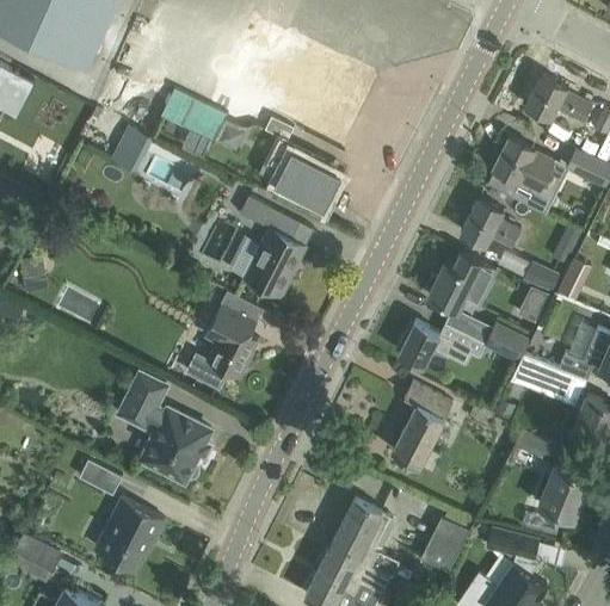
[(0,28),(87,68),(117,0),(0,0),(0,28)]
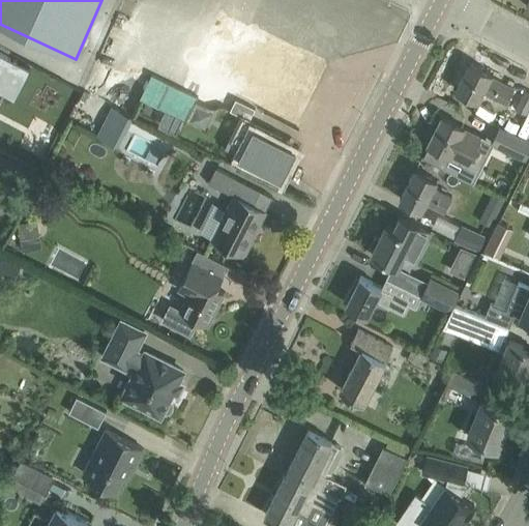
[(192,74),(239,94),(236,101),(295,126),(323,63),(216,17),(192,74)]
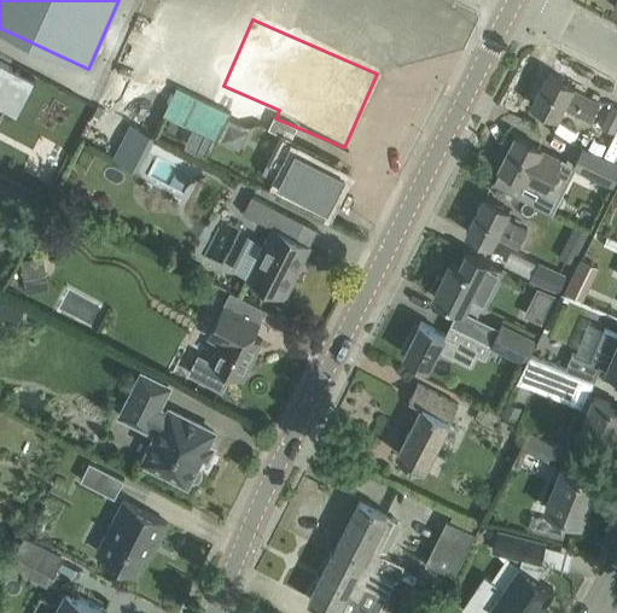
[(0,107),(16,76),(18,77),(19,76),(0,65),(0,107)]
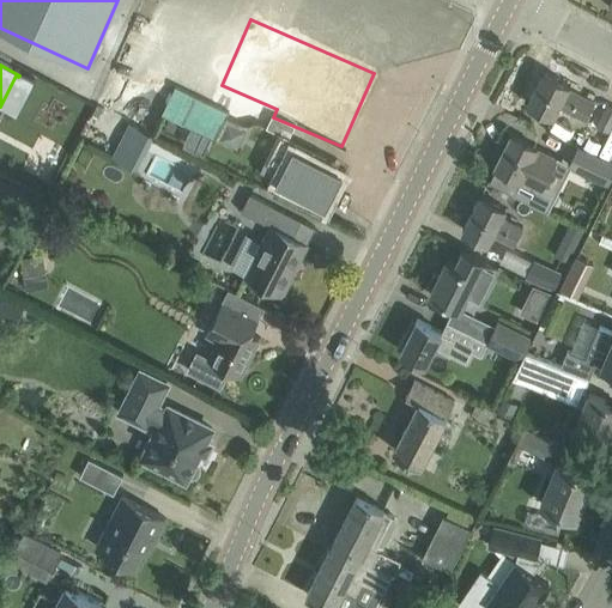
[(558,109),(585,123),(594,105),(568,91),(569,87),(544,74),(527,107),(552,120),(558,109)]
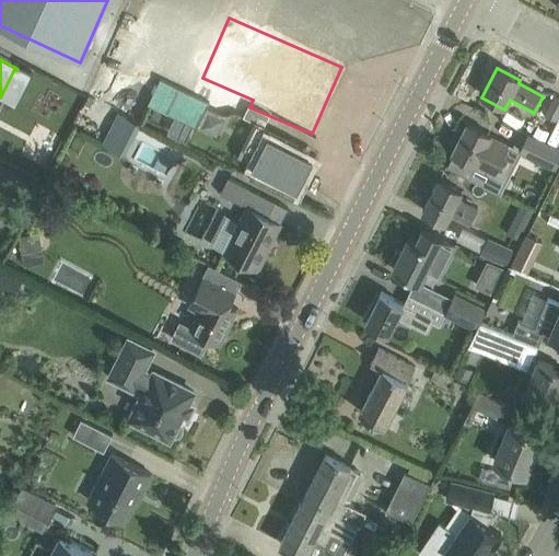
[(149,106),(197,129),(208,105),(160,82),(149,106)]
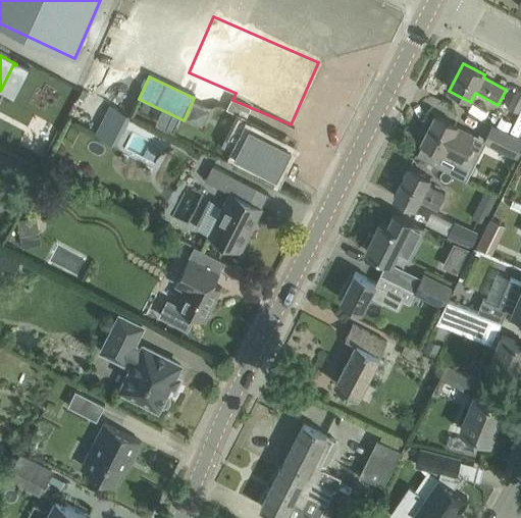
[(507,109),(518,114),(520,108),(520,93),(516,91),(507,109)]
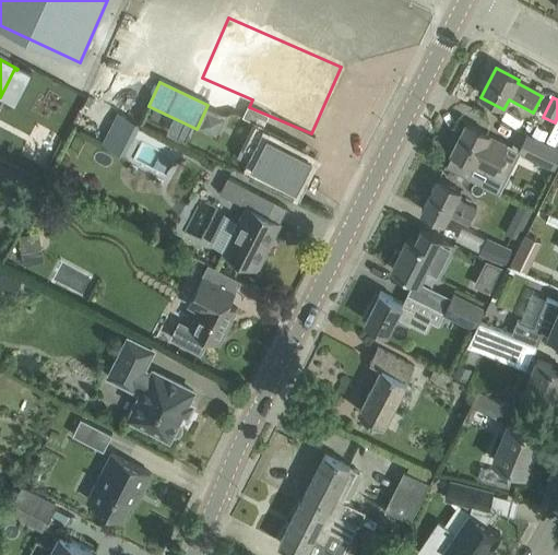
[(216,138),(225,116),(208,108),(199,130),(216,138)]
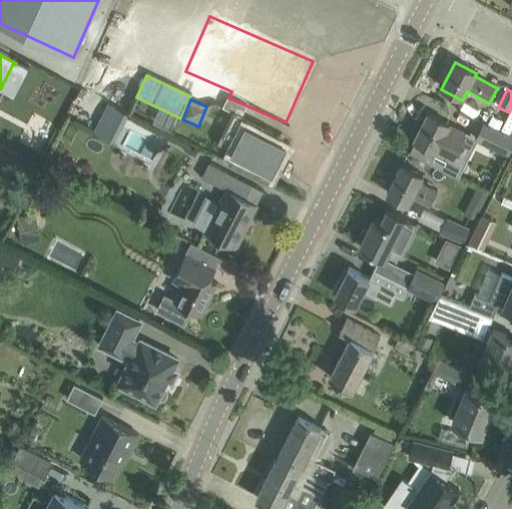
[(226,99),(221,110),(240,119),(245,108),(226,99)]
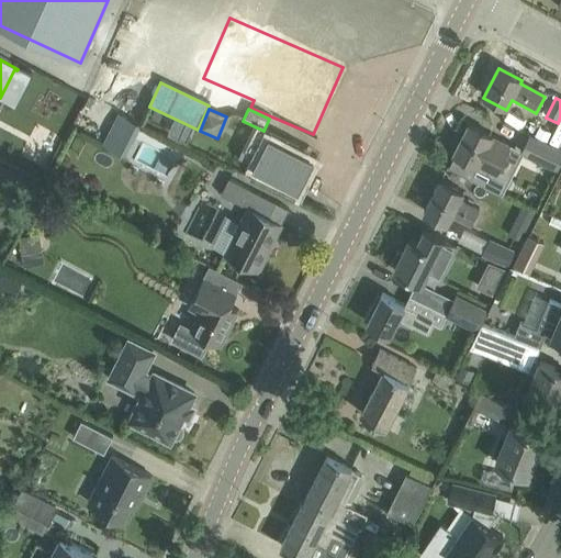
[(102,146),(120,156),(136,126),(119,116),(102,146)]
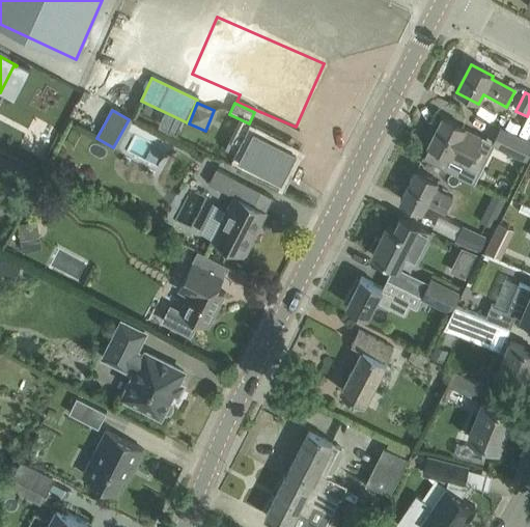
[(470,167),(466,165),(480,138),(443,118),(428,147),(429,147),(423,160),(464,181),(470,167)]
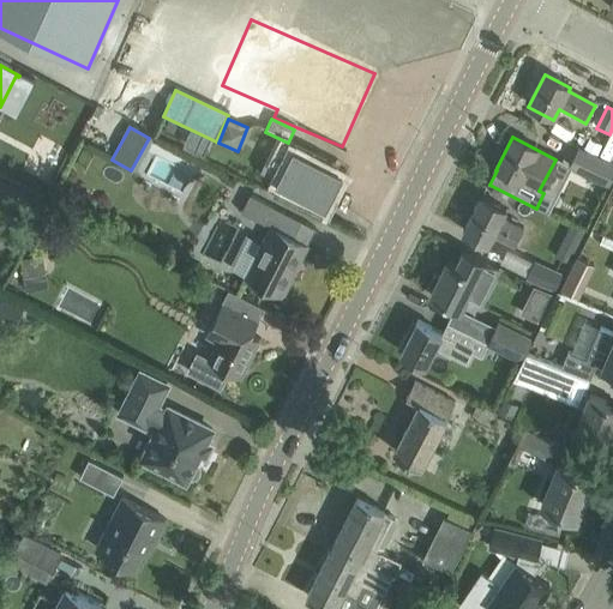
[(571,169),(608,188),(612,179),(612,167),(580,150),(571,169)]
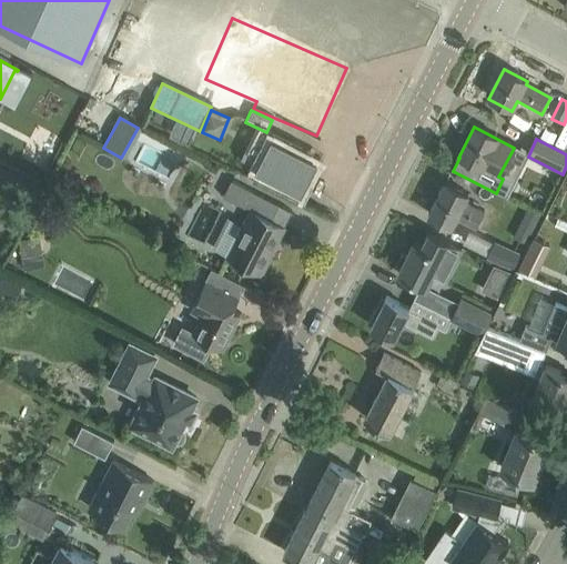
[(314,163),(305,159),(273,142),(272,141),(257,171),(259,171),(259,170),(300,191),(300,192),(301,192),(315,163),(314,163)]
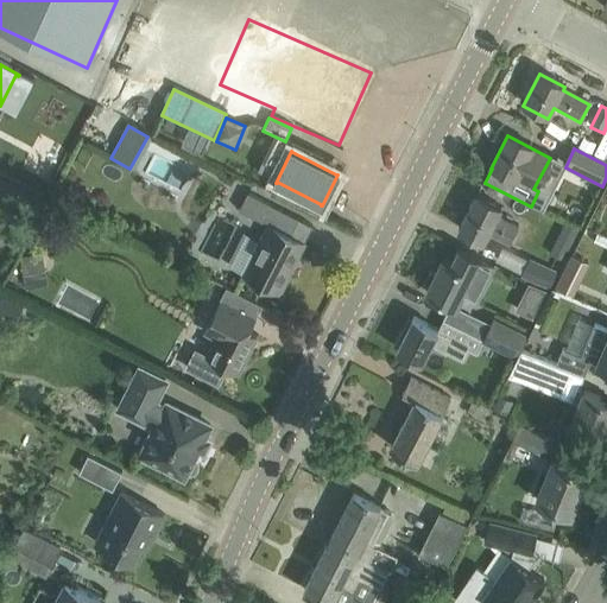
[(271,208),(247,196),(239,213),(263,224),(271,208)]
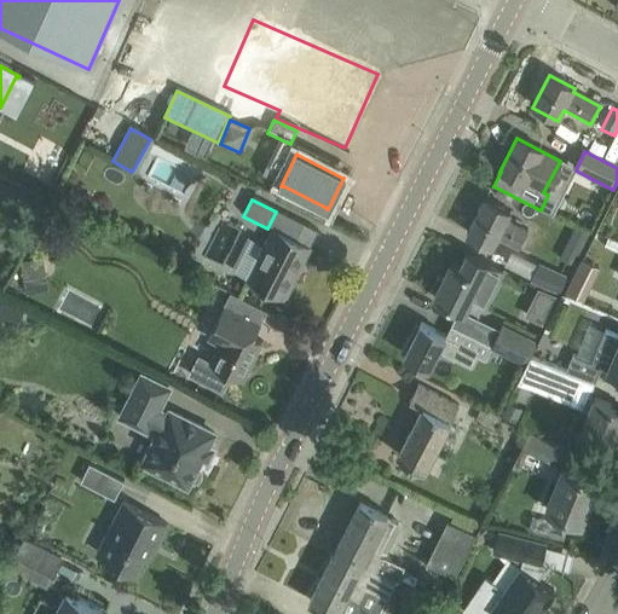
[(467,236),(492,248),(496,239),(518,250),(527,232),(506,221),(509,213),(484,201),(467,236)]
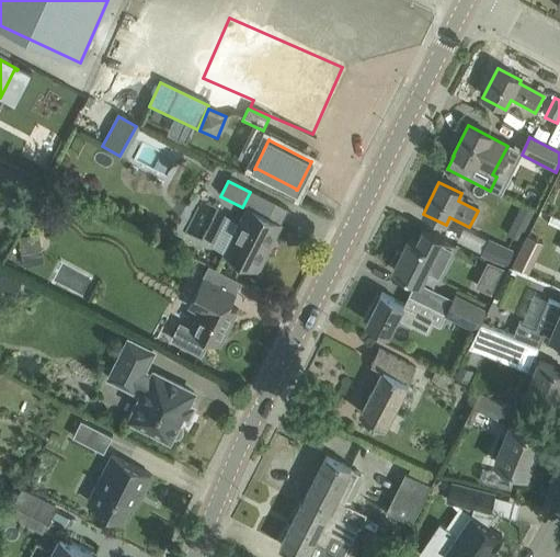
[(517,206),(512,218),(529,226),(535,214),(517,206)]
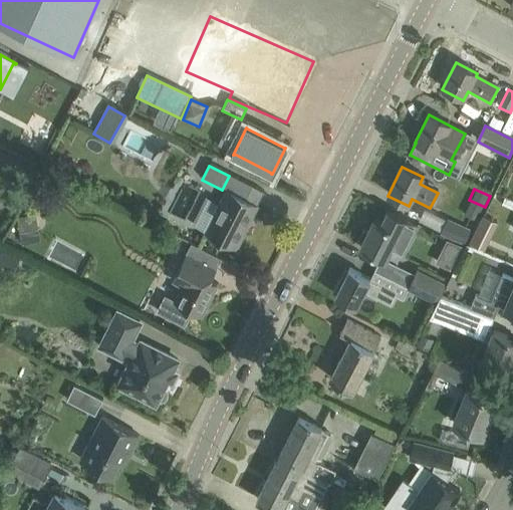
[(257,207),(227,192),(205,234),(235,249),(236,248),(240,246),(243,238),(243,234),(244,231),(245,232),(250,222),(249,222),(257,207)]
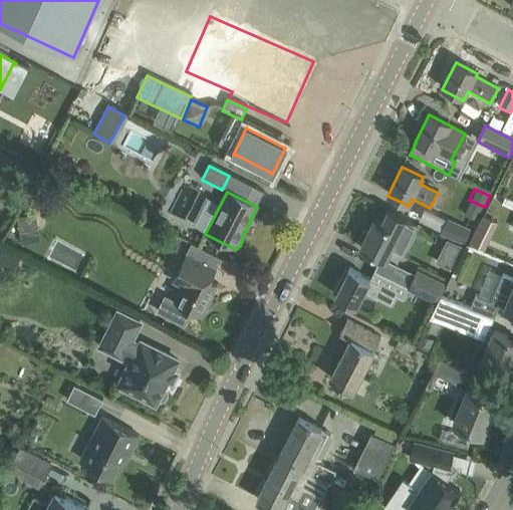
[(359,249),(385,261),(391,247),(401,252),(414,225),(388,212),(380,225),(374,221),(359,249)]
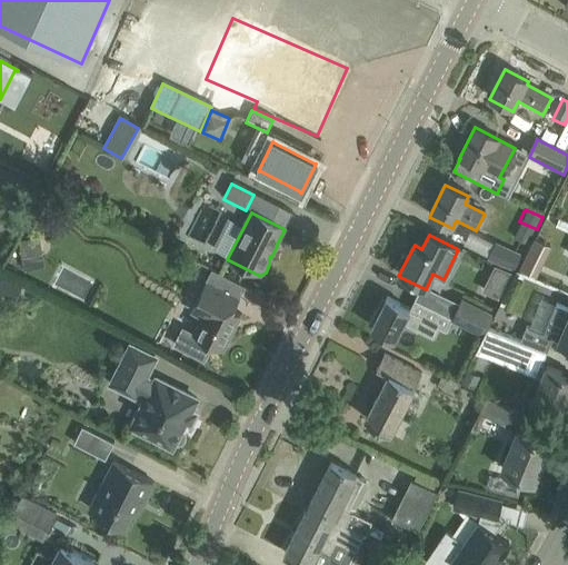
[(498,240),(495,247),(488,258),(487,261),(512,275),(524,254),(498,240)]
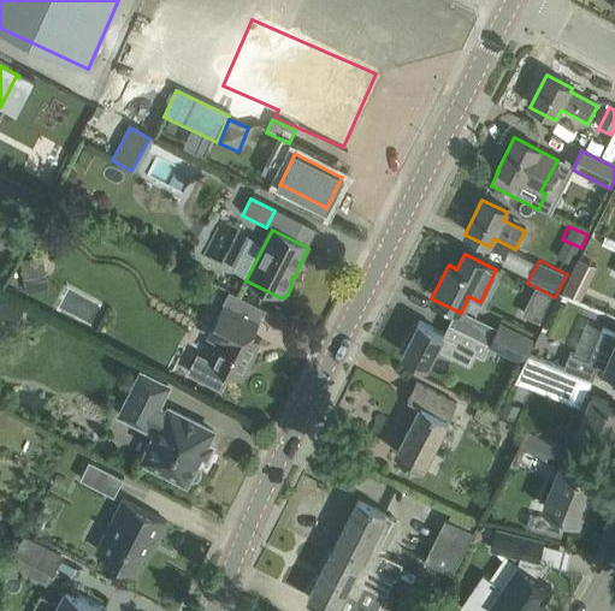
[(43,261),(21,266),(24,283),(47,278),(43,261)]
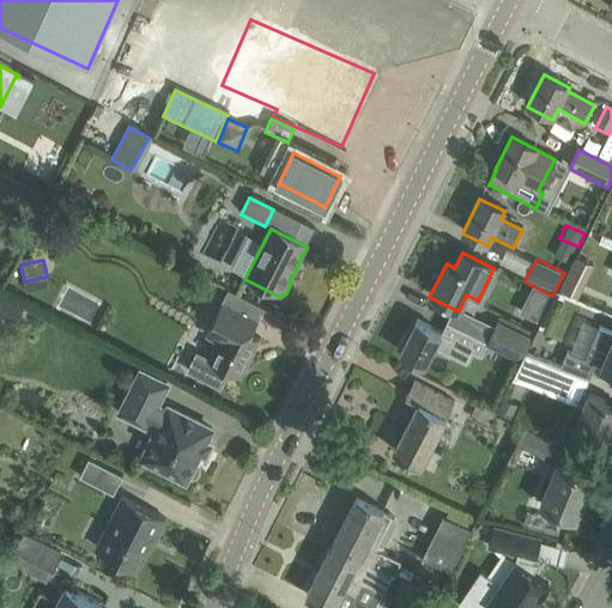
[(577,303),(586,285),(567,277),(558,295),(577,303)]
